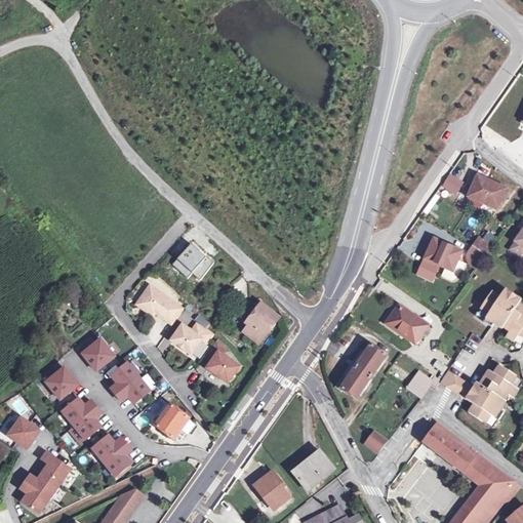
[(454,194),(461,179),(446,171),(439,186),(454,194)]
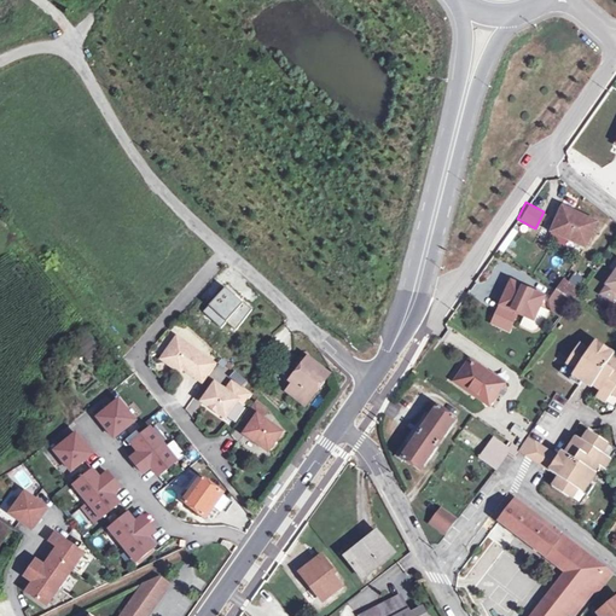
[(557,221),(552,231),(582,244),(593,221),(561,205),(555,220),(557,221)]
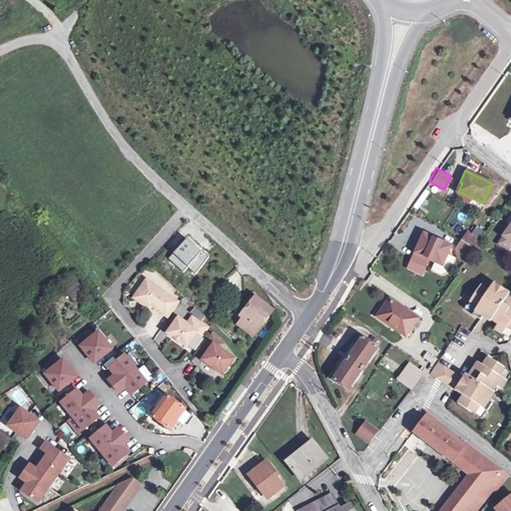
[(478,225),(484,229),(488,223),(482,219),(478,225)]
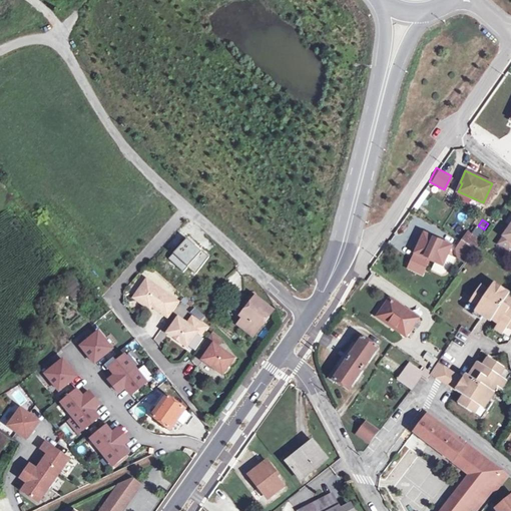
[(510,220),(496,242),(507,250),(510,244),(510,220)]
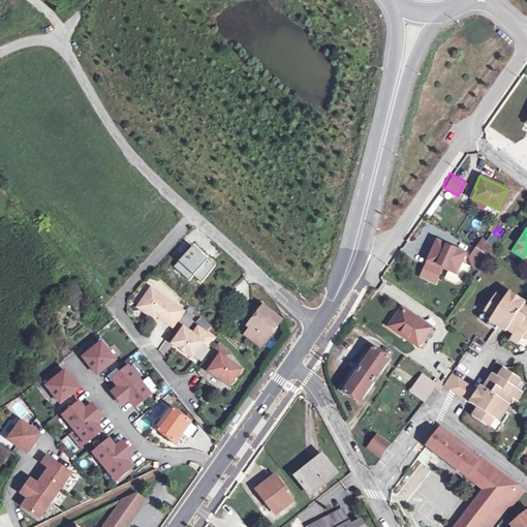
[(474,246),(487,256),(489,253),(493,247),(481,238),(474,246)]
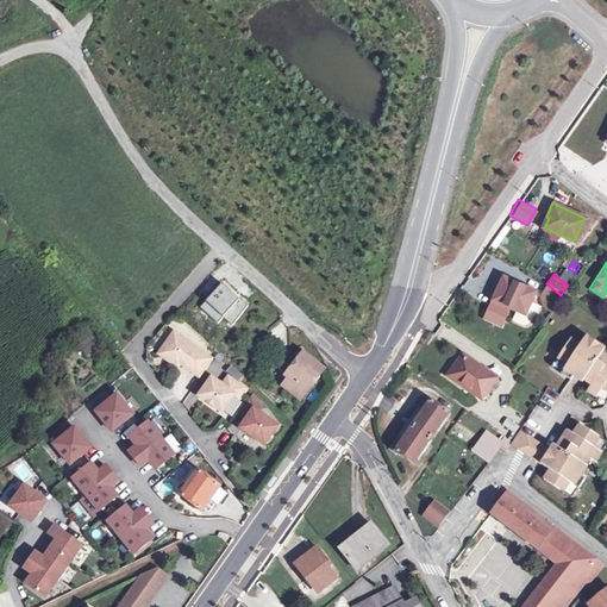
[(498,289),(493,299),(509,306),(523,313),(533,289),(501,275),(495,288),(498,289)]
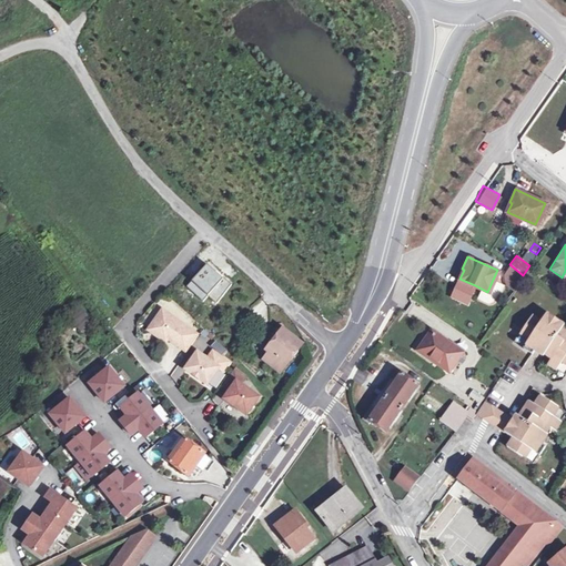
[(518,282),(523,275),(509,264),(504,272),(518,282)]
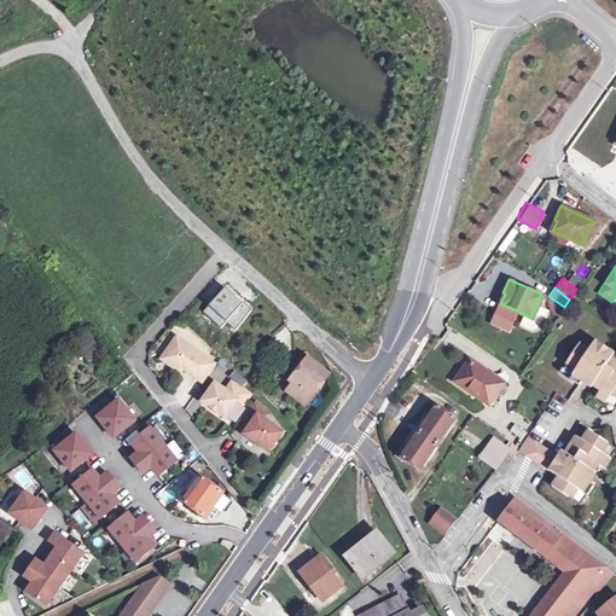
[(559,314),(564,307),(548,296),(550,307),(559,314)]
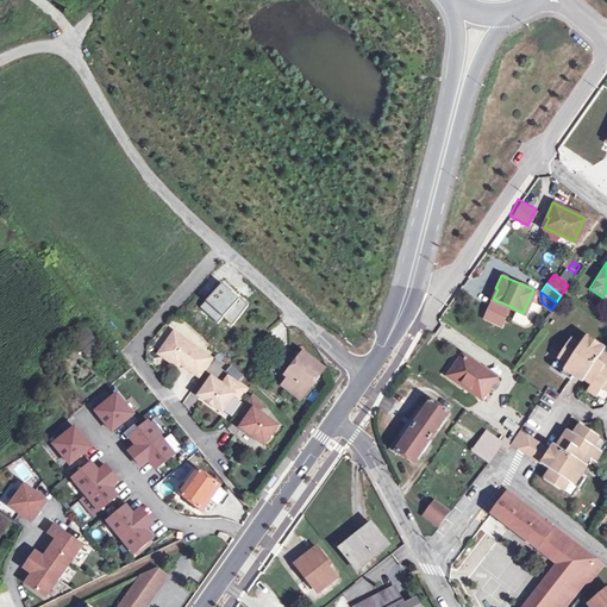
[(225,312),(207,295),(192,312),(210,329),(225,312)]
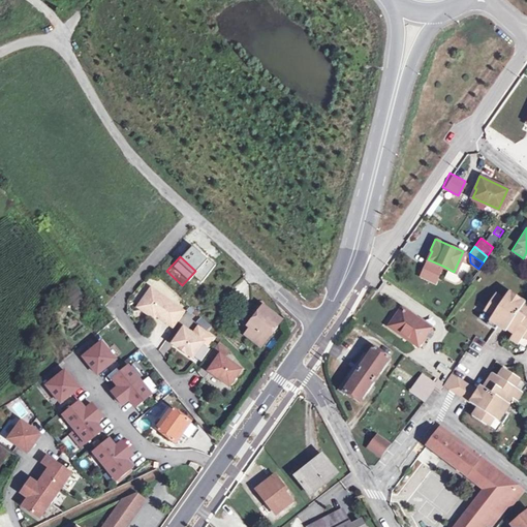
[(428,259),(426,258),(419,275),(435,282),(442,266),(428,259)]
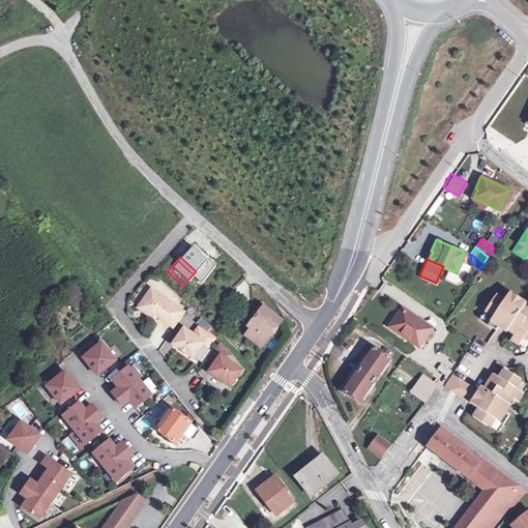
[(61,293),(70,304),(82,295),(72,285),(61,293)]
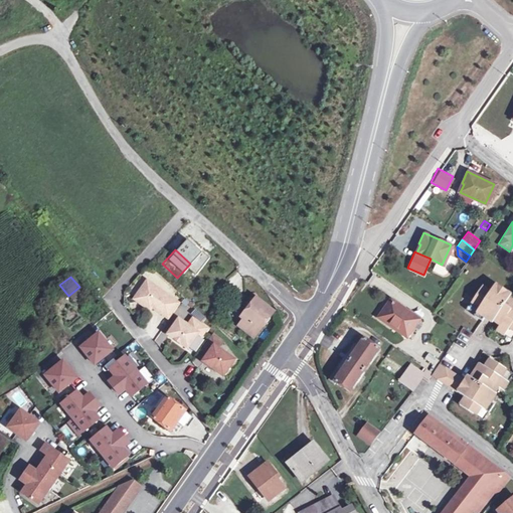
[(167,317),(178,302),(145,279),(135,293),(137,300),(148,308),(150,305),(167,317)]
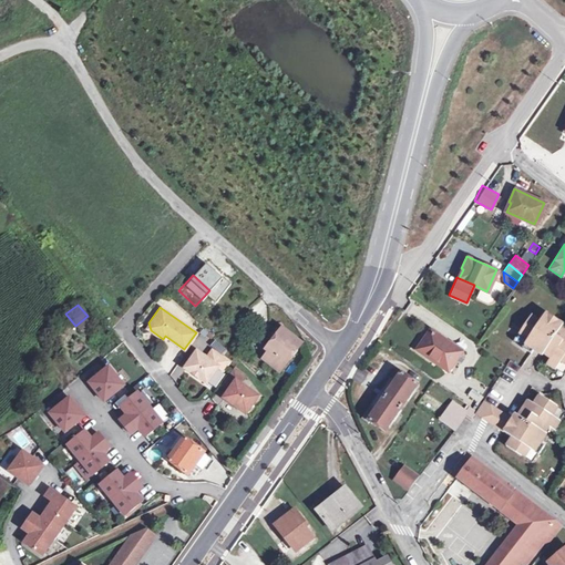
[(556,362),(564,368),(564,367),(564,329),(558,325),(561,322),(544,311),(538,319),(530,314),(515,335),(524,340),(521,345),(528,350),(533,345),(541,350),(548,356),(546,360),(545,361),(553,367),(556,362)]
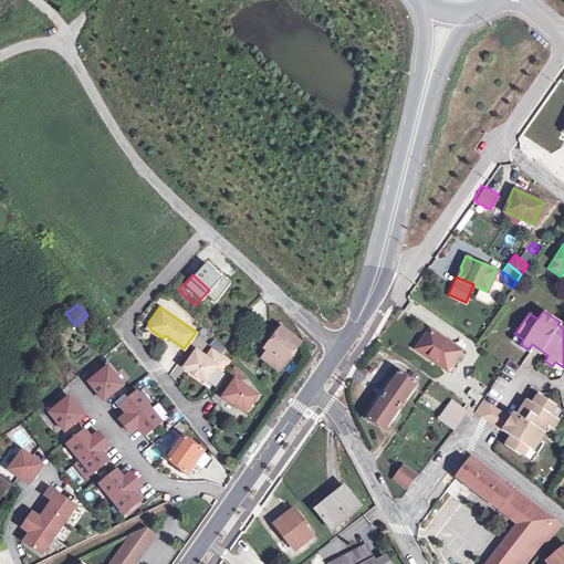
[(264,335),(270,338),(280,326),(275,322),(264,335)]
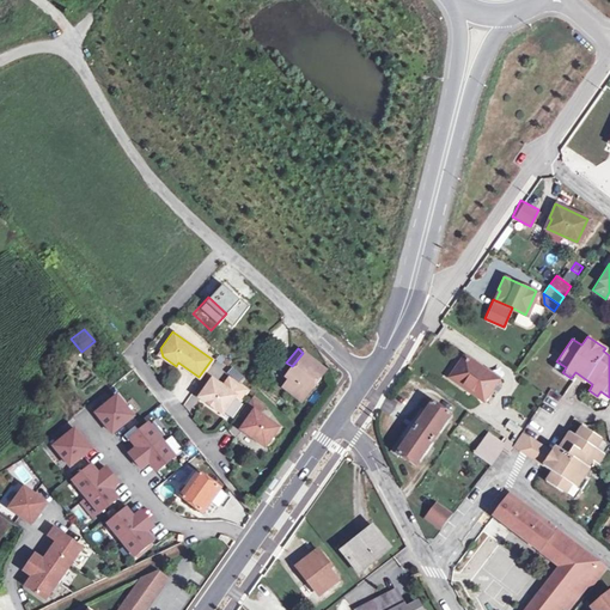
[(303,353),(292,366),(285,374),(290,378),(284,386),(300,400),(324,370),(303,353)]
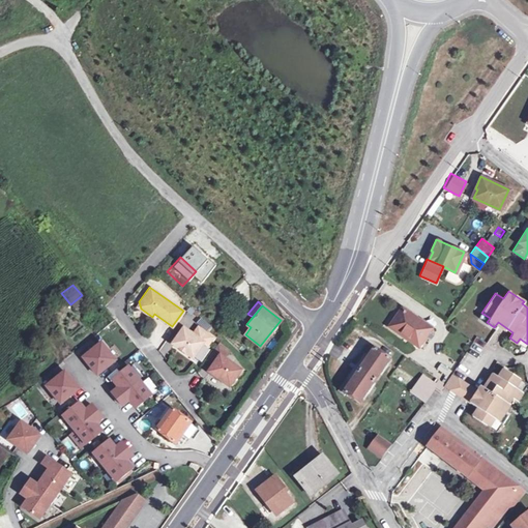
[(402,308),(388,325),(417,345),(430,327),(402,308)]
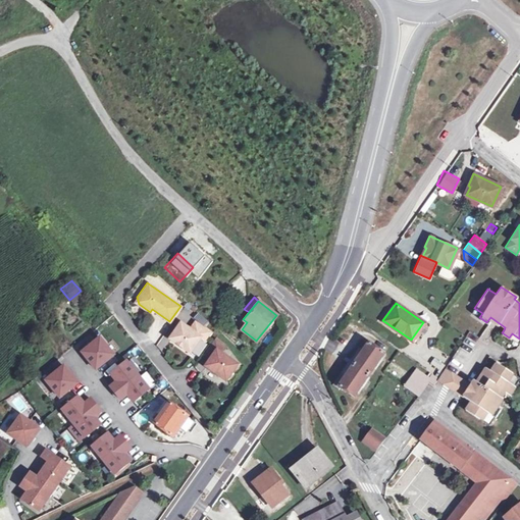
[(471,312),(479,317),(482,313),(474,308),(471,312)]
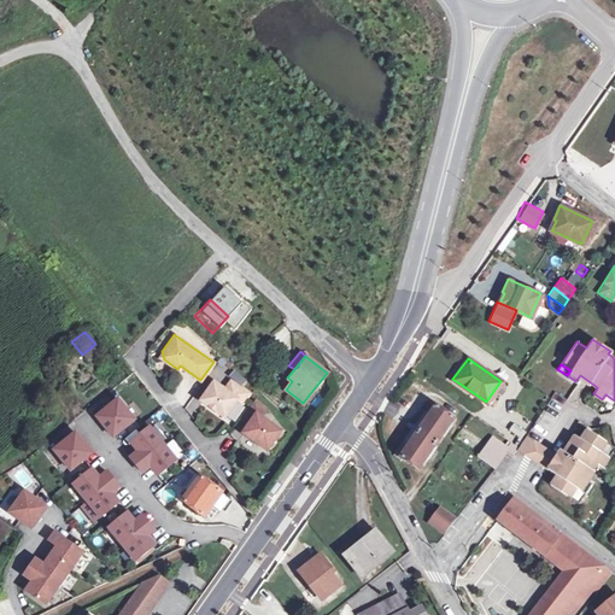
[(212,380),(199,398),(222,415),(235,397),(239,400),(246,391),(229,379),(223,387),(212,380)]
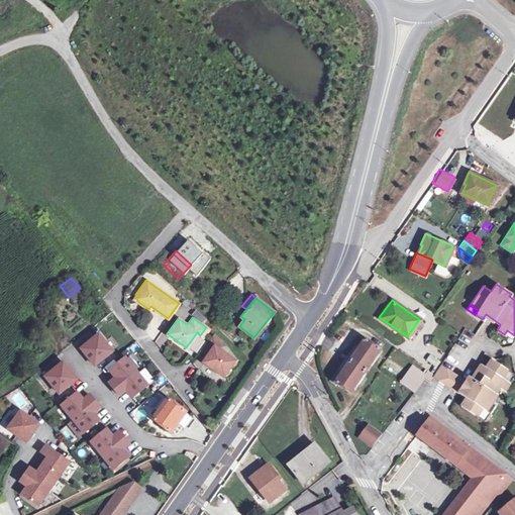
[(512,339),(514,335),(507,330),(504,334),(512,339)]
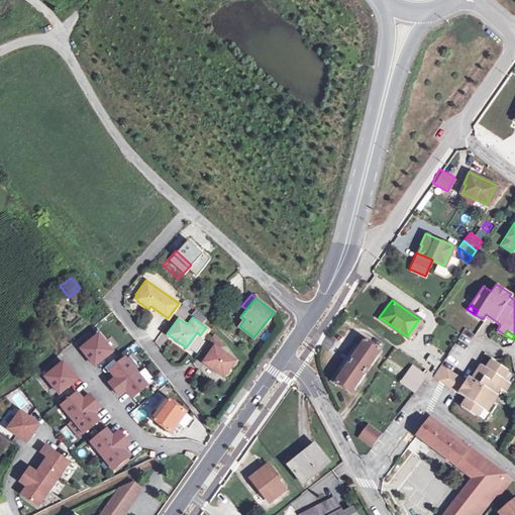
[(97,332),(78,347),(91,364),(110,349),(97,332)]
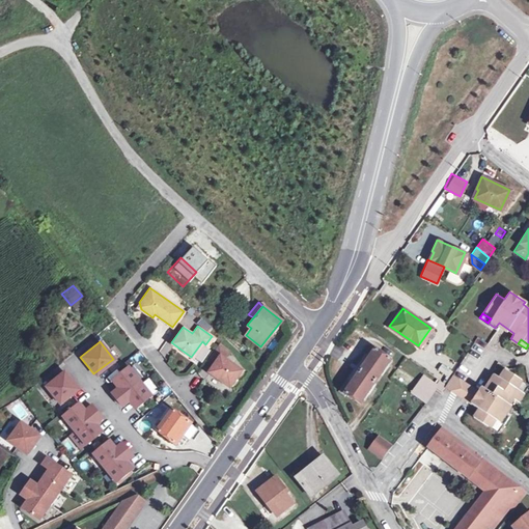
[(216,343),(206,356),(214,361),(212,364),(206,370),(228,386),(240,369),(222,357),(226,351),(216,343)]
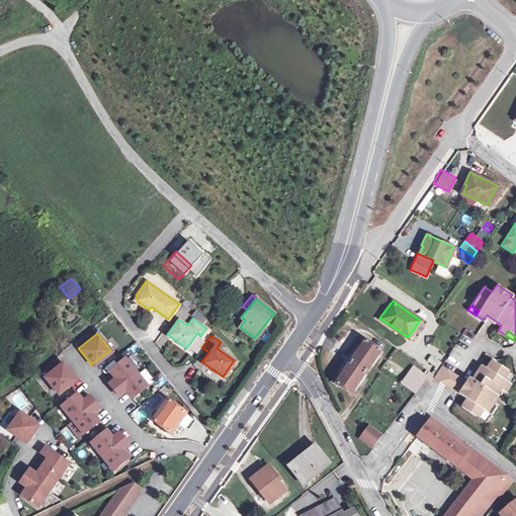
[(364,339),(335,381),(349,391),(378,348),(364,339)]
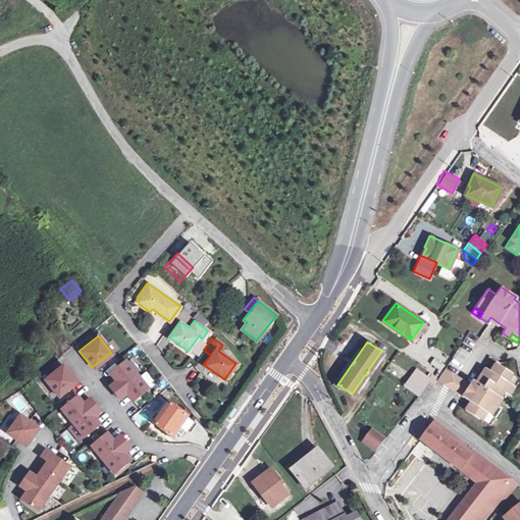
[(428,362),(438,369),(443,364),(432,356),(428,362)]
